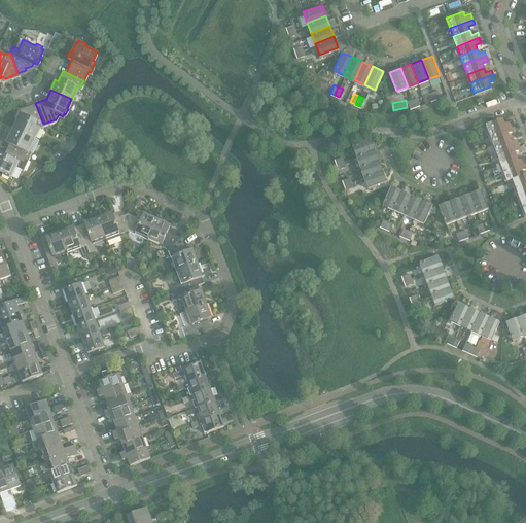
[(38,126),(43,124),(35,103),(23,107),(21,111),(20,111),(19,111),(16,116),(18,116),(13,126),(34,135),(38,126)]
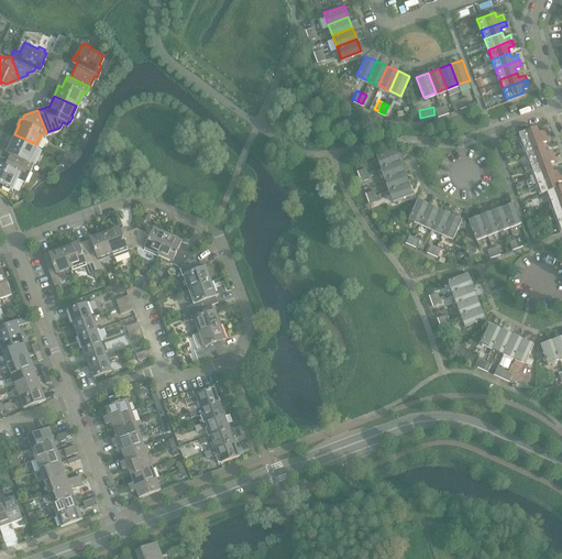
[(518,131),(522,142),(546,133),(543,128),(537,130),(536,124),(518,131)]
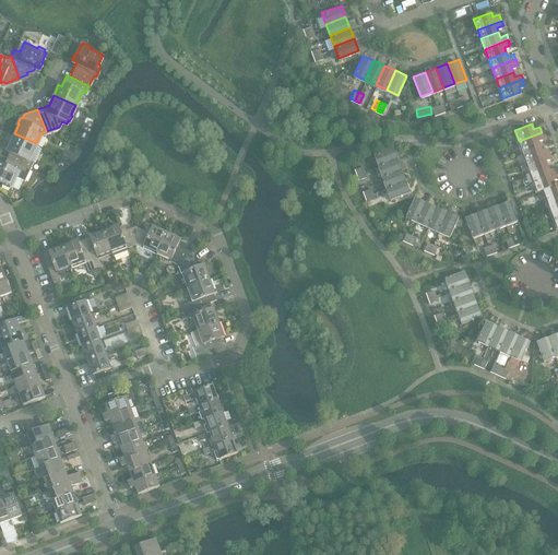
[(522,151),(539,144),(537,140),(544,138),(542,132),(519,141),(522,151)]
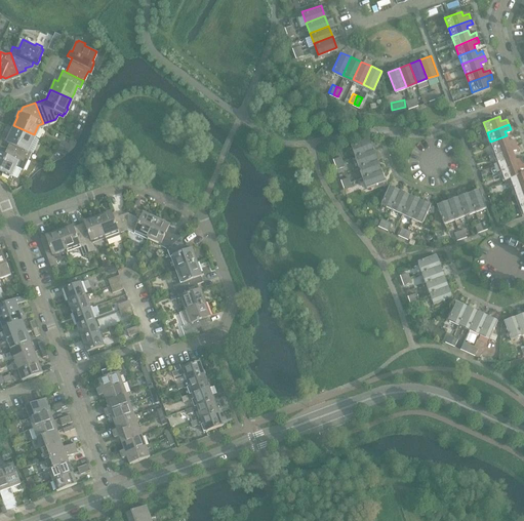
[(28,148),(34,134),(13,125),(6,139),(9,141),(7,147),(28,156),(31,150),(28,148)]
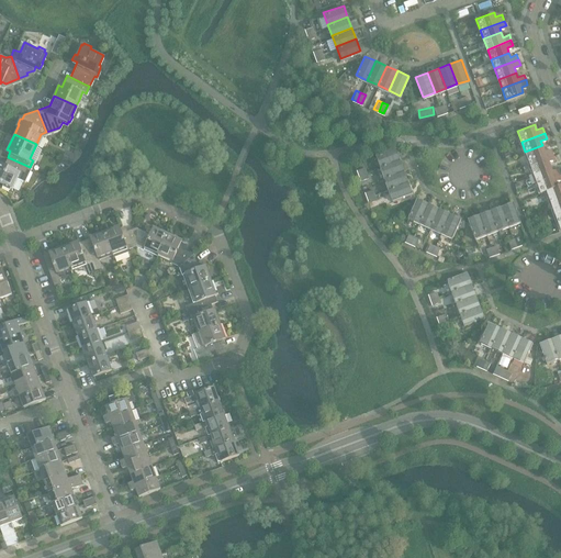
[(528,162),(552,153),(550,147),(543,149),(542,145),(525,152),(528,162)]
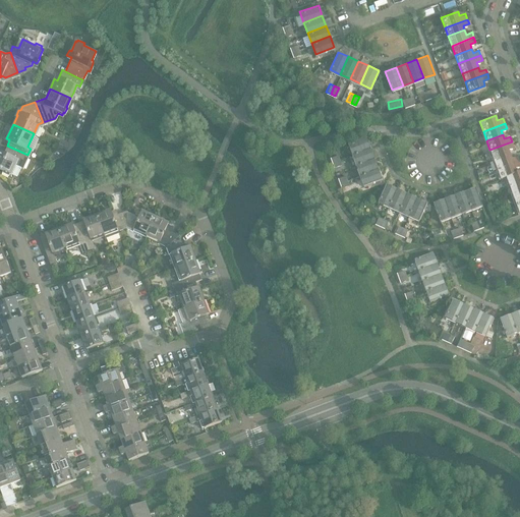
[(351,153),(370,146),(366,135),(347,142),(351,153)]
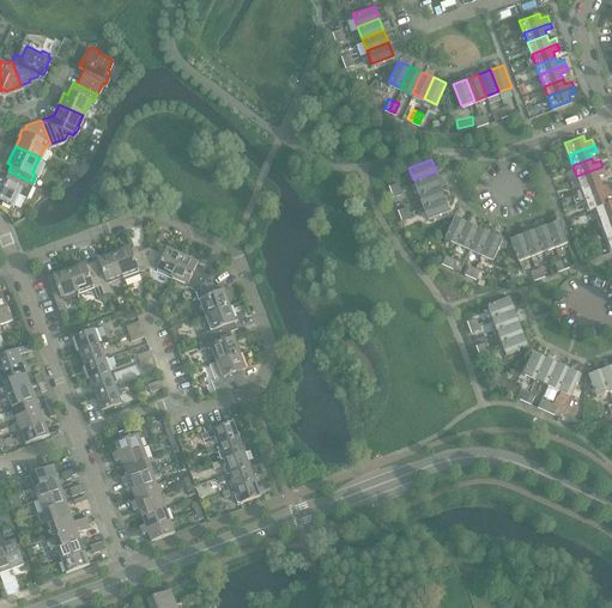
[(581,187),(599,180),(598,175),(604,172),(603,166),(576,176),(581,187)]
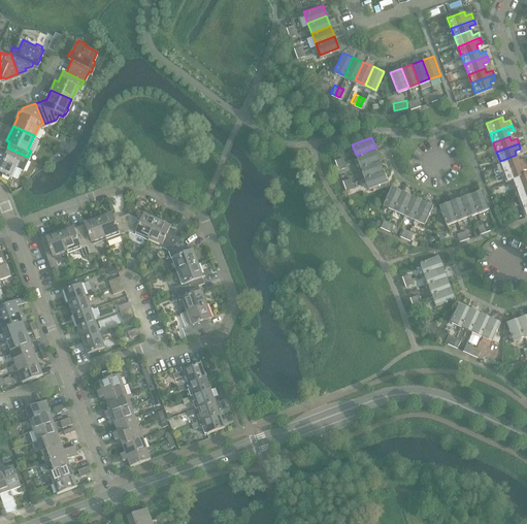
[(23,168),(28,157),(7,148),(4,153),(0,151),(0,169),(3,170),(2,172),(8,175),(8,174),(15,178),(17,176),(21,167),(23,168)]
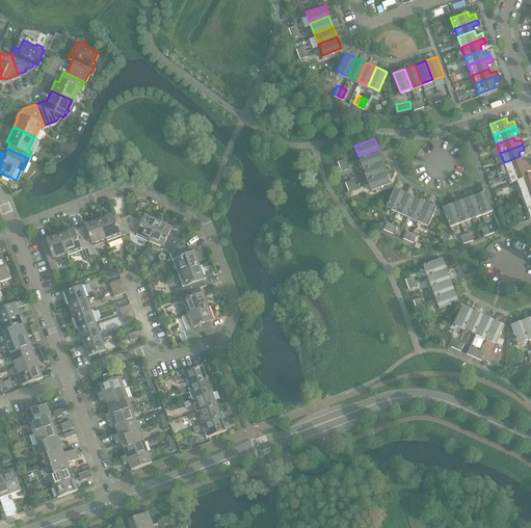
[(363,166),(382,160),(378,149),(359,156),(363,166)]
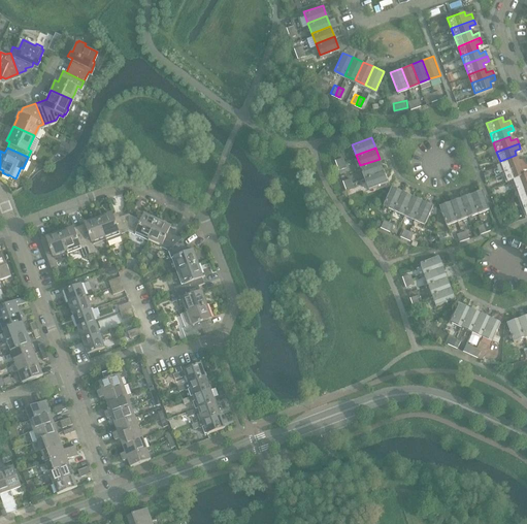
[(503,170),(525,162),(523,157),(518,159),(516,155),(500,161),(503,170)]
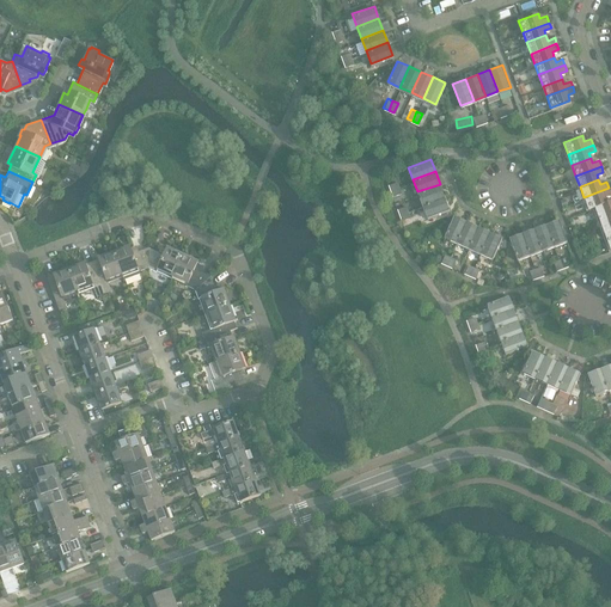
[(422,204),(444,196),(440,184),(417,191),(422,204)]
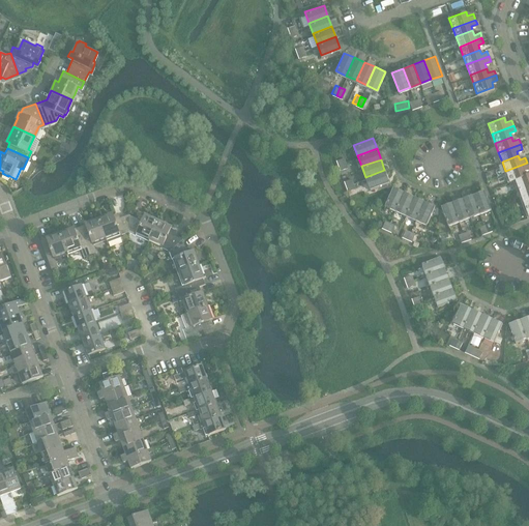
[(525,174),(524,170),(528,168),(527,163),(505,171),(509,180),(515,178),(525,174)]
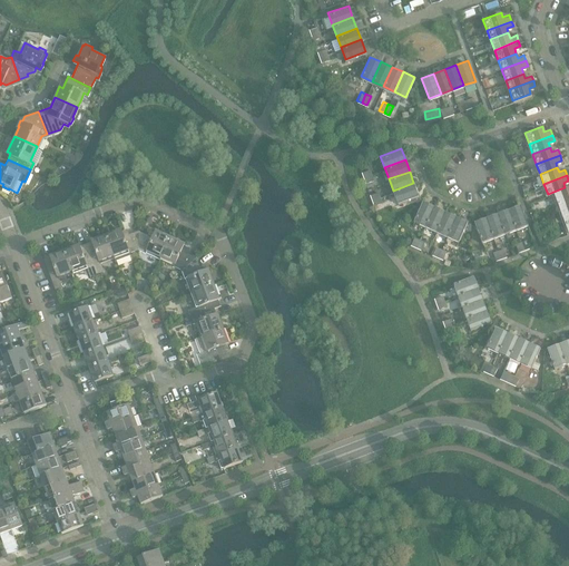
[(413,183),(393,191),(398,202),(418,194),(413,183)]
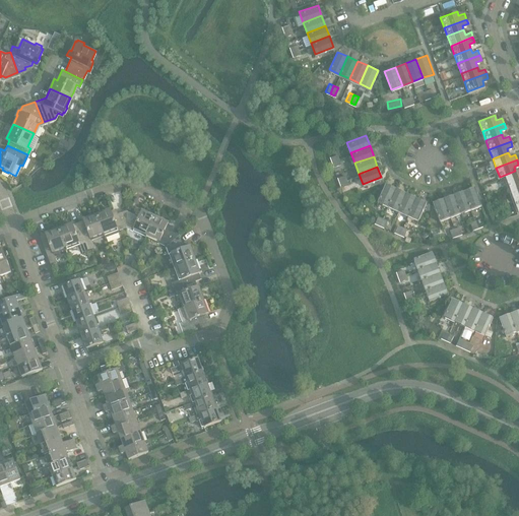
[(505,175),(508,184),(518,179),(518,169),(515,171),(505,175)]
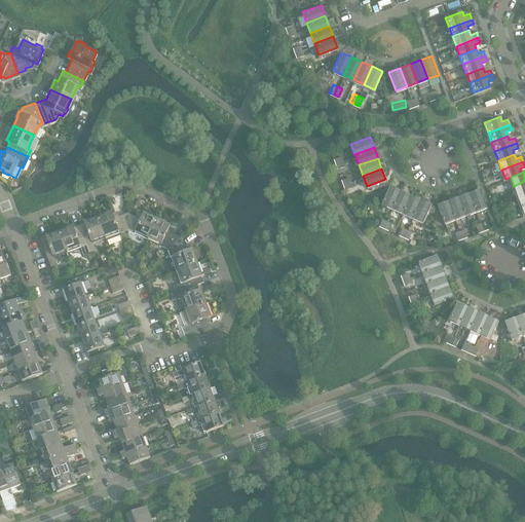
[(524,181),(514,186),(518,195),(524,192),(524,181)]
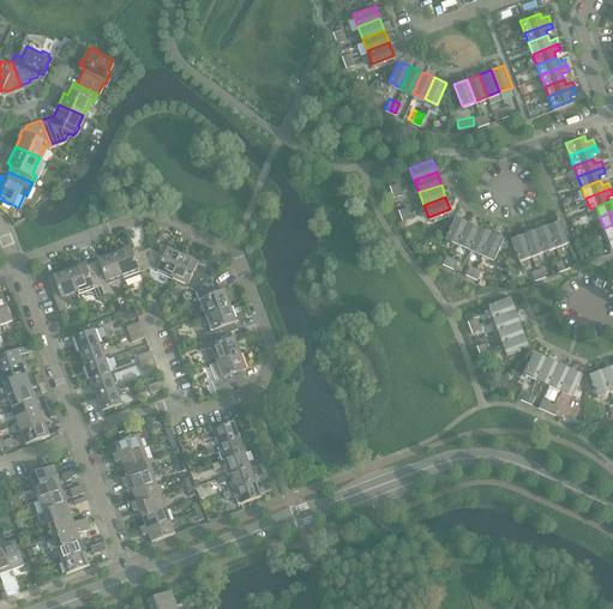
[(458,241),(468,221),(456,215),(445,235),(458,241)]
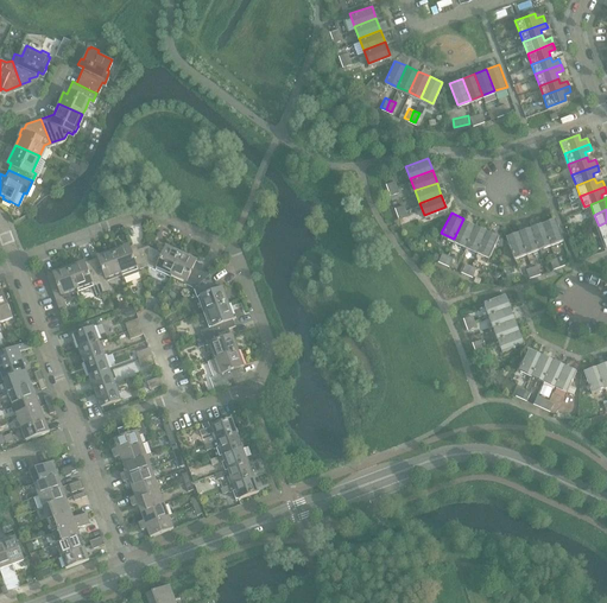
[(555,216),(543,221),(550,242),(563,239),(555,216)]
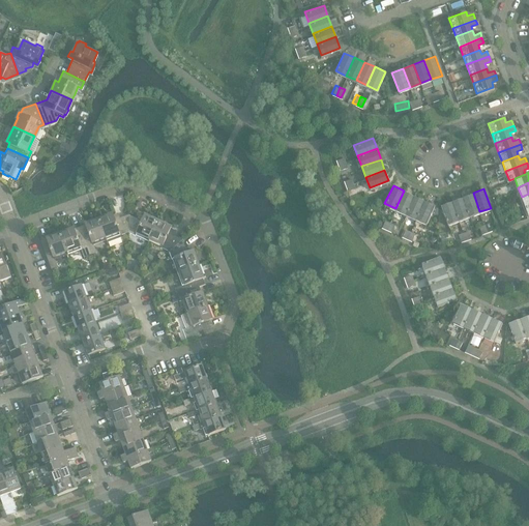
[(404,191),(395,208),(405,212),(413,195),(404,191)]
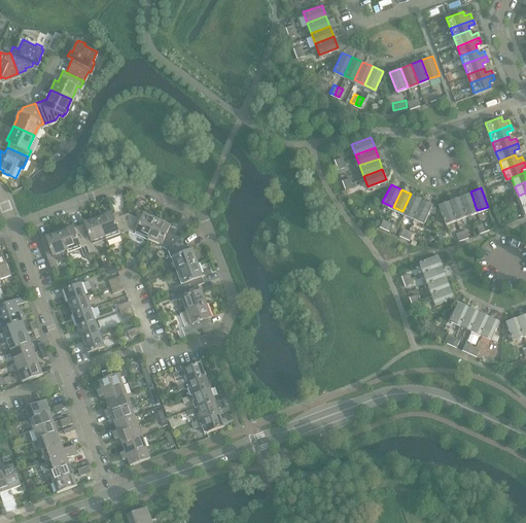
[(459,196),(466,214),(477,210),(470,192),(459,196)]
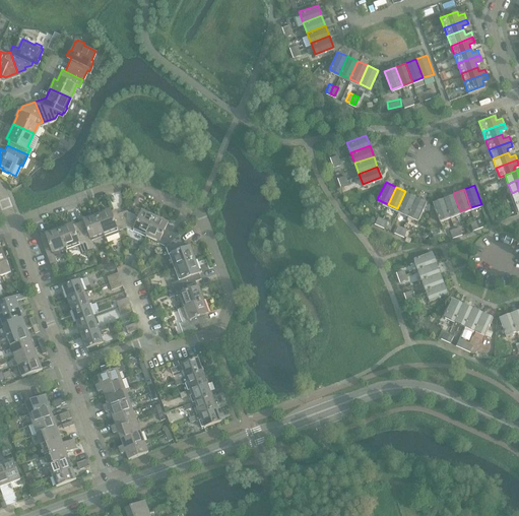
[(405,191),(397,208),(407,213),(415,196),(405,191)]
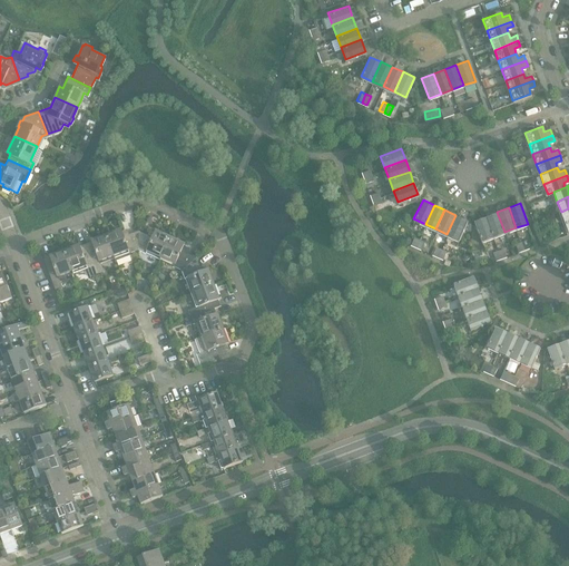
[(486,216),(493,236),(504,232),(497,212),(486,216)]
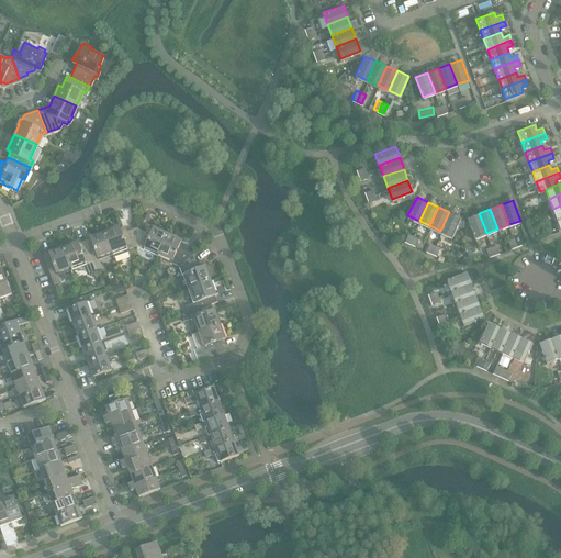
[(449,212),(440,231),(452,236),(461,216),(449,212)]
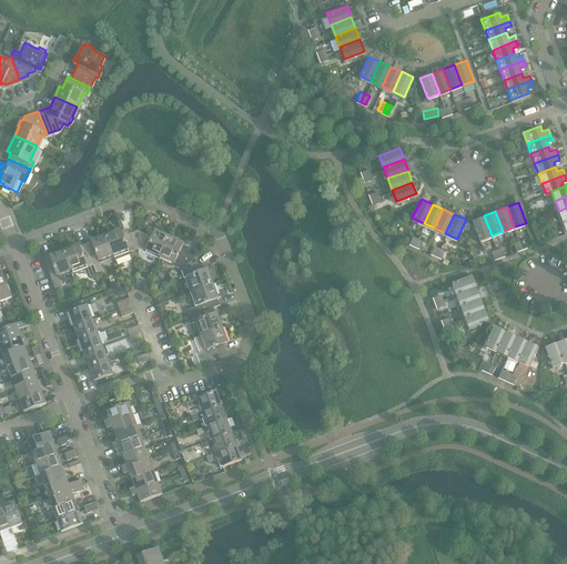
[(492,235),(484,215),(472,220),(479,240),(492,235)]
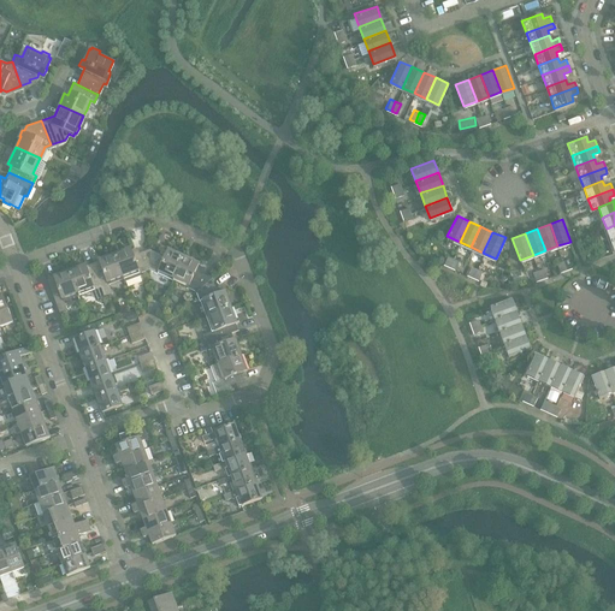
[(139,271),(148,267),(149,247),(132,253),(130,245),(114,251),(122,271),(137,266),(139,271)]
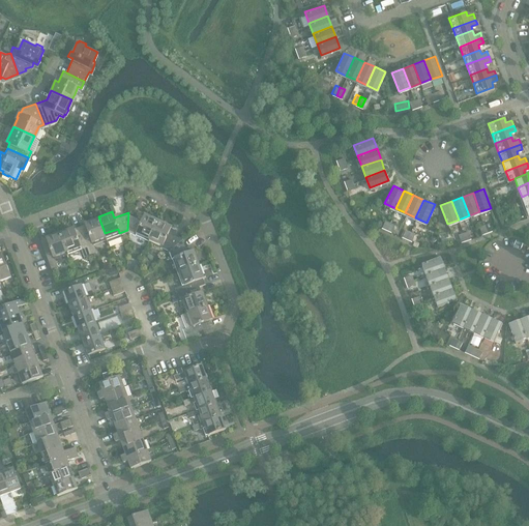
[(142,218),(128,212),(127,230),(136,233),(137,231),(149,237),(157,217),(145,211),(142,218)]
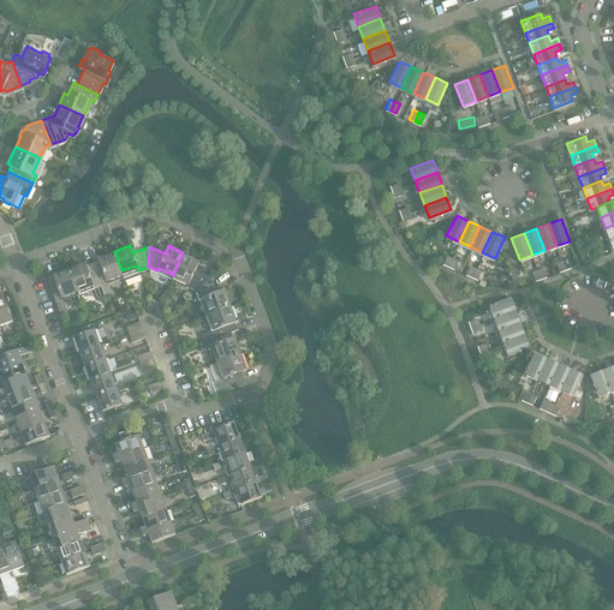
[(107,276),(121,270),(114,251),(99,256),(101,263),(94,267),(103,292),(113,289),(107,276)]
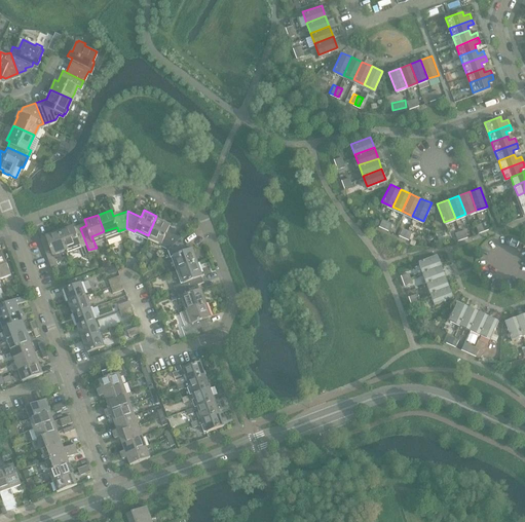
[(170,222),(156,216),(148,235),(160,240),(159,244),(167,247),(180,234),(166,228),(170,222)]
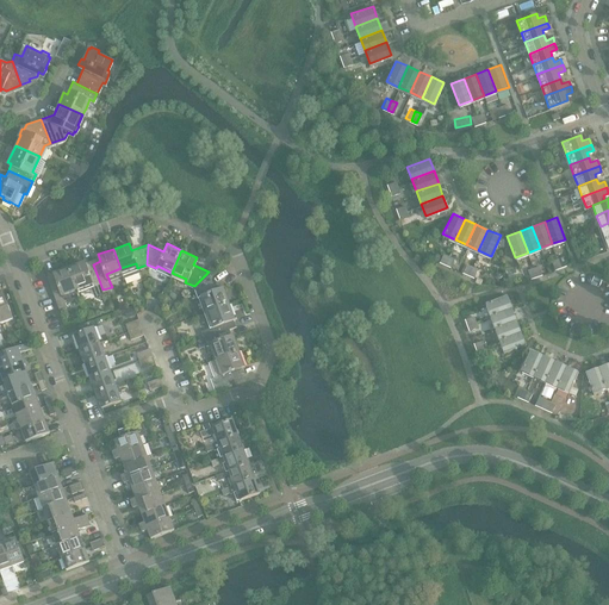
[(443,251),(440,260),(445,262),(449,254),(443,251)]
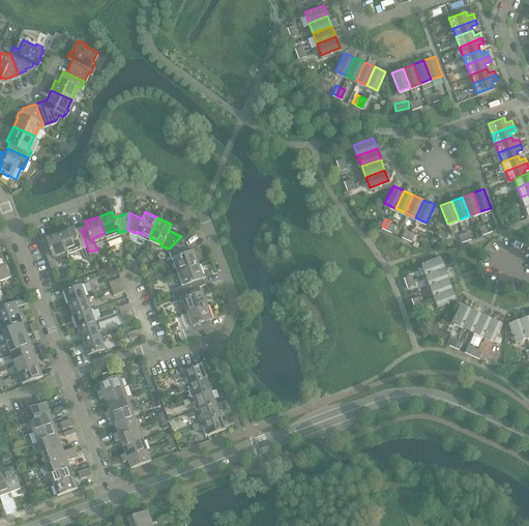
[(390,221),(386,228),(391,230),(394,223),(390,221)]
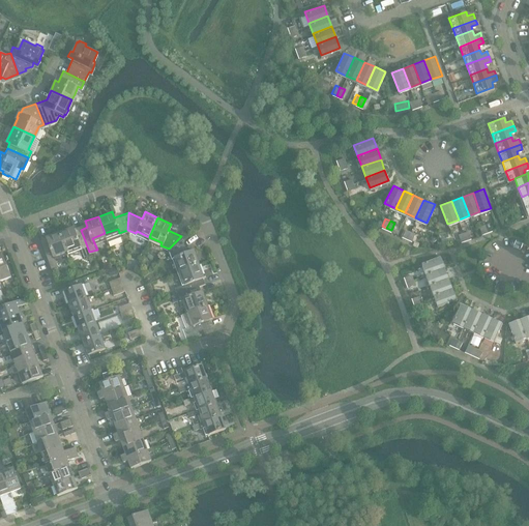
[(72,226),(59,230),(66,250),(79,245),(83,255),(89,252),(81,230),(76,232),(72,226)]
